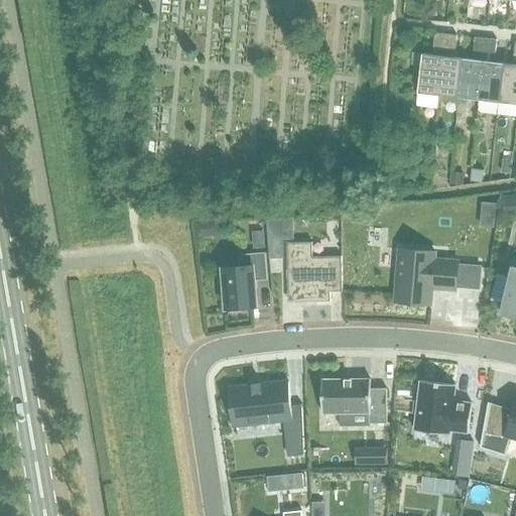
[(438,97),(445,34),(434,33),(432,55),(422,54),(421,67),(418,95),(438,97)]
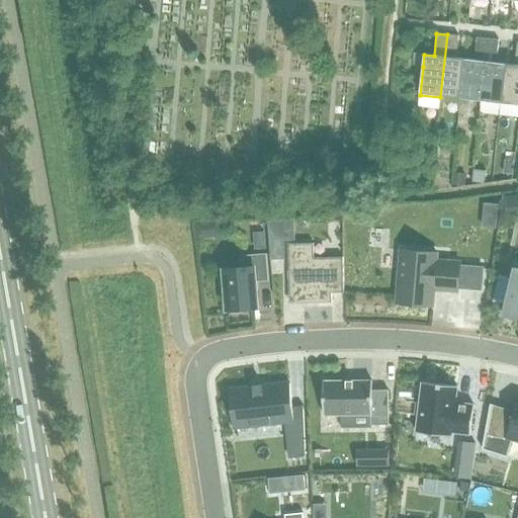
[(447,34),(440,97),(460,99),(465,60),(456,59),(458,36),(447,34)]
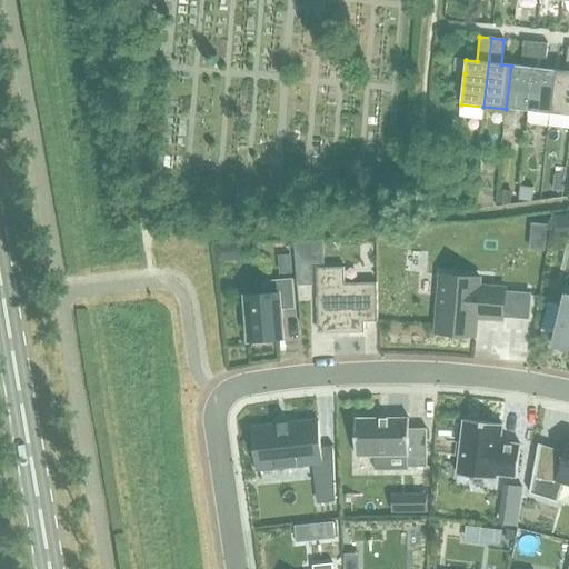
[(520,67),(511,66),(506,109),(528,111),(536,43),(523,41),(520,67)]
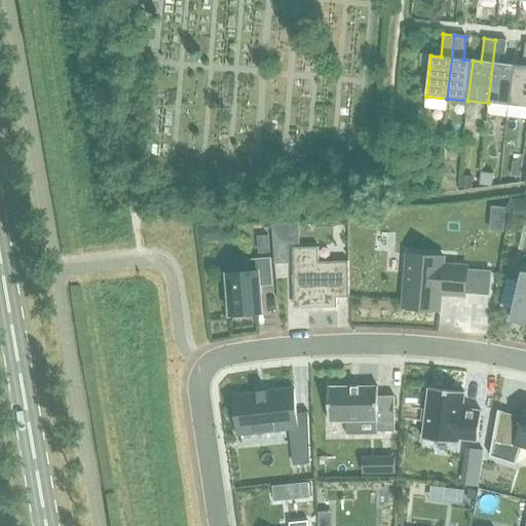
[(495,40),(488,103),(509,106),(514,65),(504,64),(506,41),(495,40)]
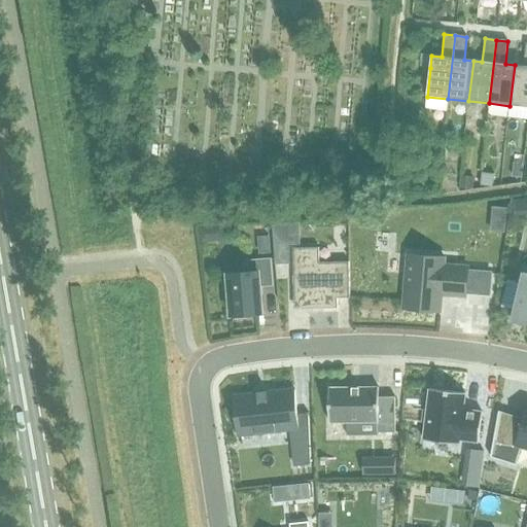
[(523,66),(515,65),(510,106),(526,107),(526,43),(523,66)]
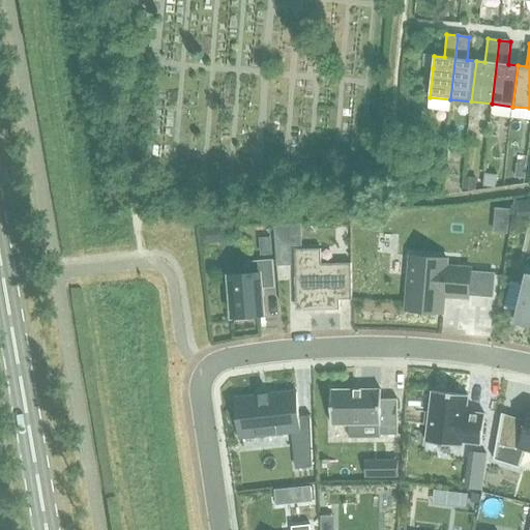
[(423,55),(422,66),(433,68),(434,56),(423,55)]
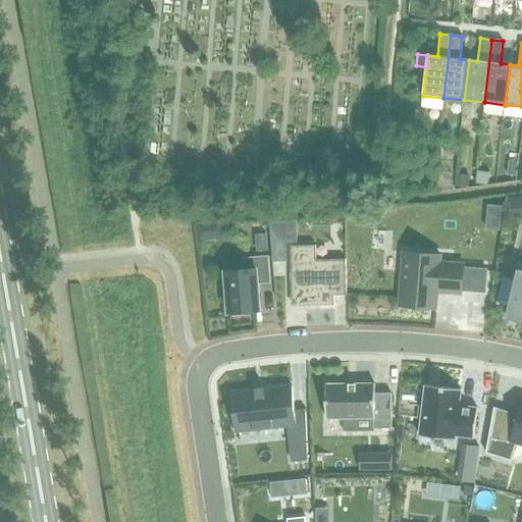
[(508,163),(507,173),(517,174),(518,164),(508,163)]
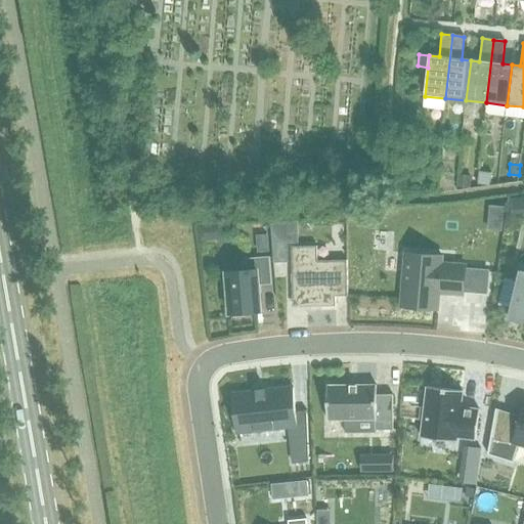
[(479,170),(478,182),(489,184),(491,171),(479,170)]
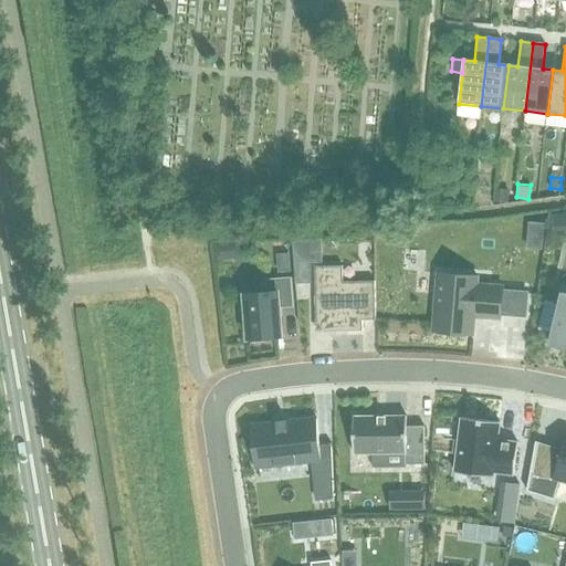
[(495,187),(494,200),(507,201),(509,188),(495,187)]
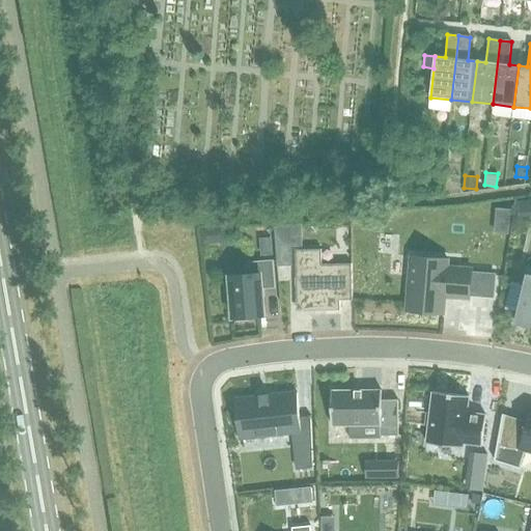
[(530,208),(530,198),(516,200),(519,217),(530,215),(530,208)]
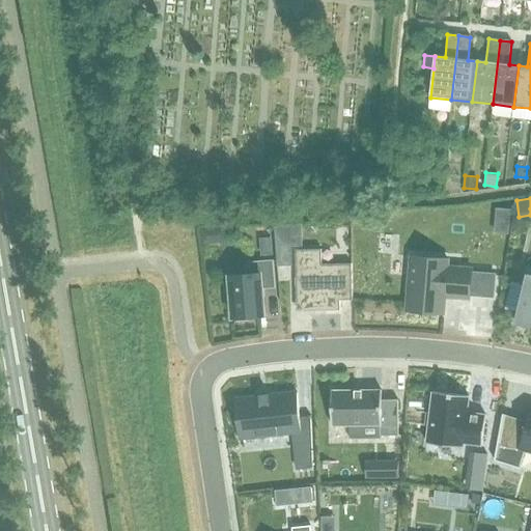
[(496,208),(495,234),(508,235),(510,210),(496,208)]
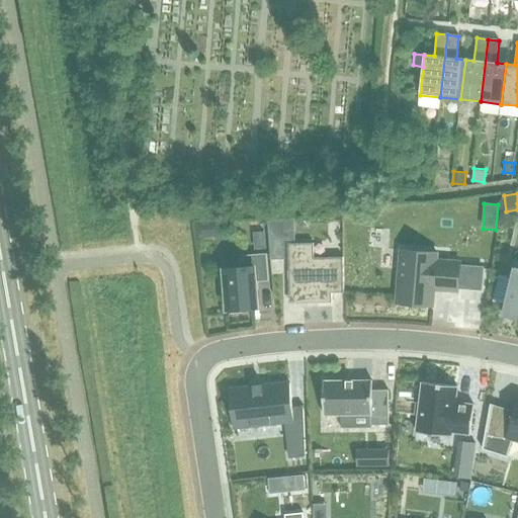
[(282,220),(269,221),(271,258),(283,258),(283,240),(282,220)]
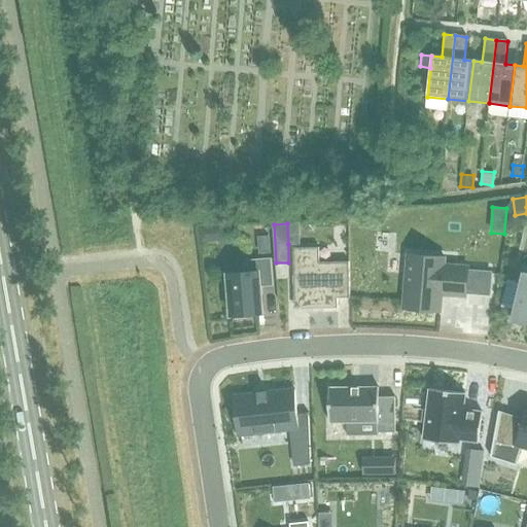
[(269,235),(258,236),(259,252),(270,251),(269,235)]
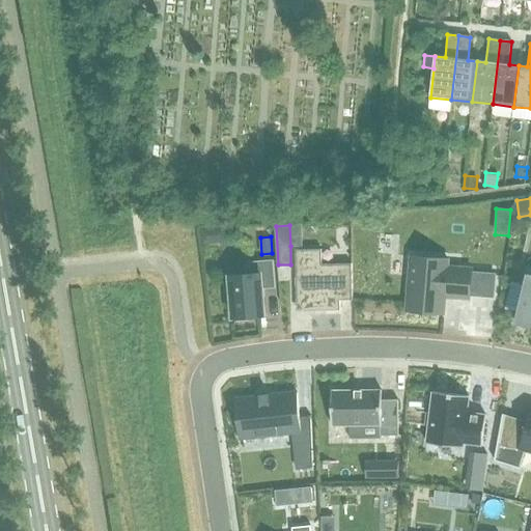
[(320,250),(295,250),(296,301),(311,301),(311,311),(339,310),(339,300),(352,300),(351,264),(322,264),(320,250)]
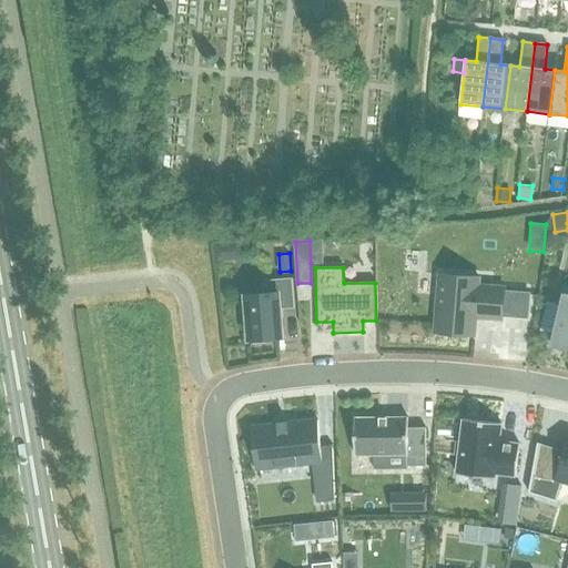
[(435,275),(433,333),(473,334),(473,316),(499,316),(500,285),(474,284),(474,276),(435,275)]
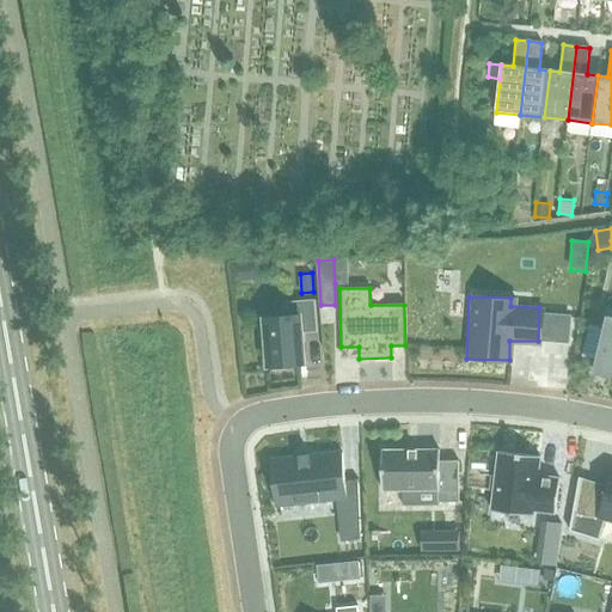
[(285,369),(286,366),(304,363),(301,332),(316,331),(313,301),(283,304),(285,317),(264,319),(268,367),(271,367),(274,369),(285,369)]
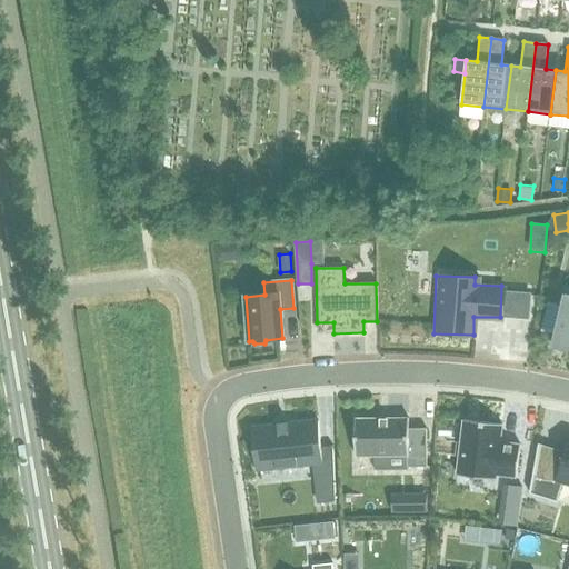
[(547,302),(540,331),(556,335),(552,346),(568,349),(568,295),(565,295),(562,306),(547,302)]
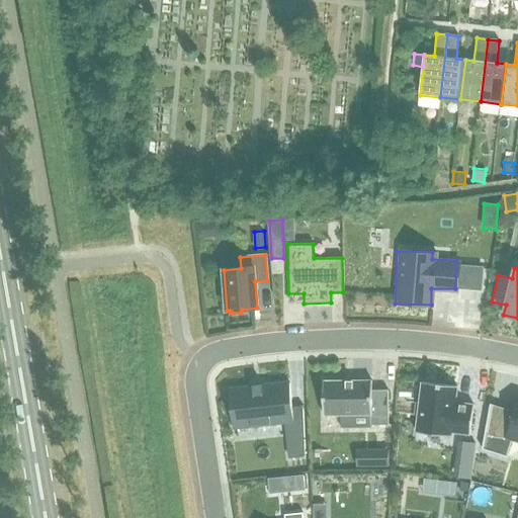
[(371,380),(323,381),(324,416),(370,416),(370,425),(389,425),(387,391),(371,391),(371,380)]
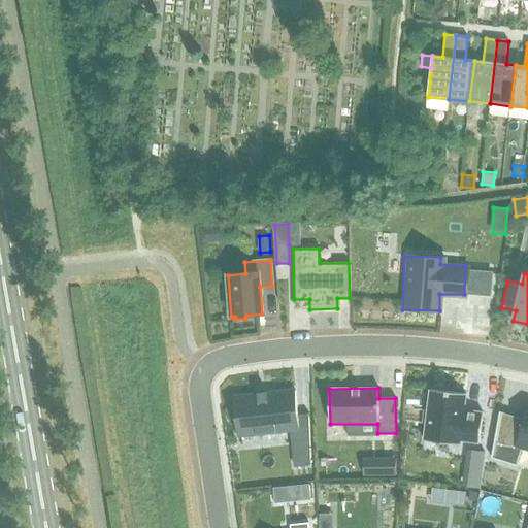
[(430,390),(424,440),(459,444),(460,440),(479,442),(483,413),(463,410),(465,394),(430,390)]
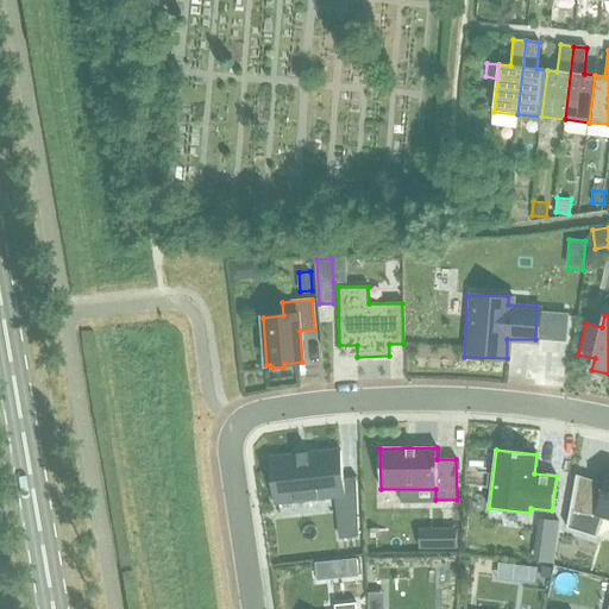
[(297,456),(269,458),(274,503),(334,496),(345,495),(346,495),(357,494),(356,477),(344,478),(340,451),(308,454),(308,452),(307,452),(307,454),(299,456),(299,453),(297,453),(297,456)]
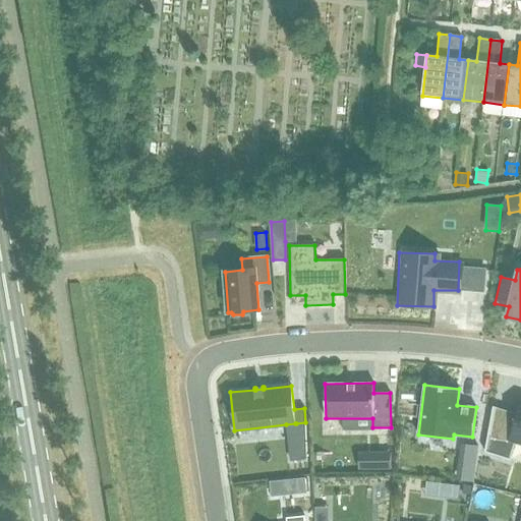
[(493,406),(484,452),(510,460),(510,459),(515,443),(520,444),(520,399),(520,400),(516,414),(497,408),(497,407),(493,406)]
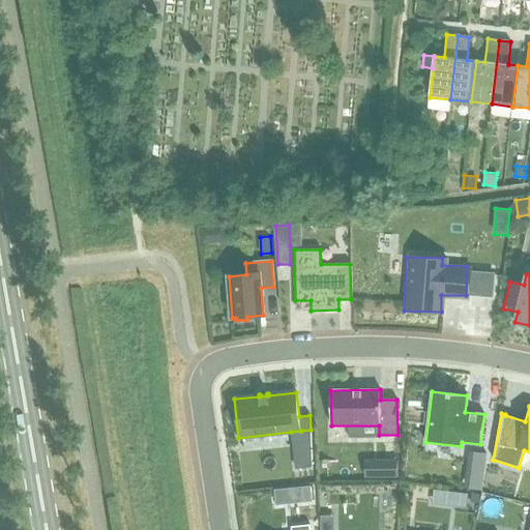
[(471,452),(469,465),(483,467),(484,454),(471,452)]
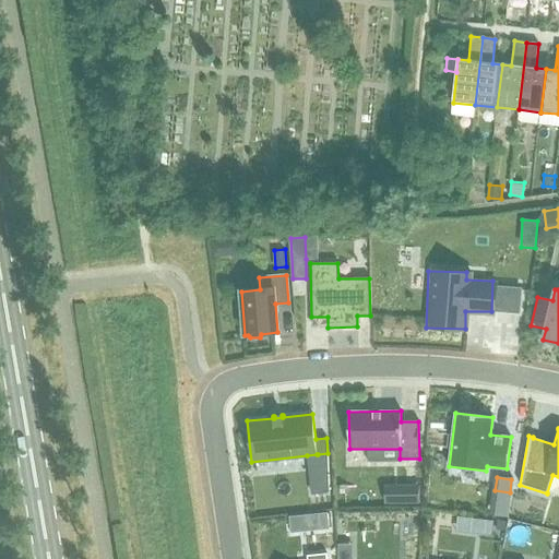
[(418,486),(400,486),(400,503),(418,503),(418,486)]
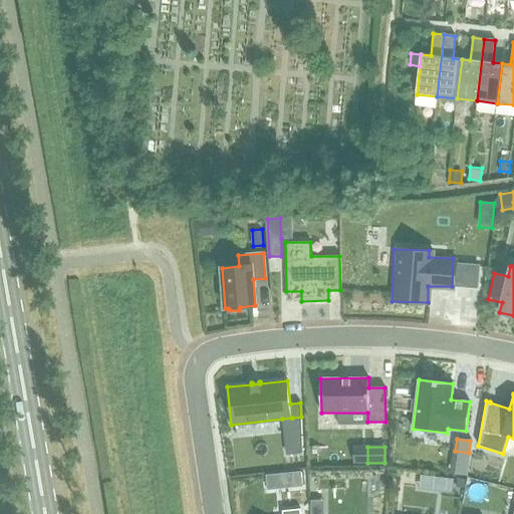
[(300,471),(265,476),(267,490),(302,486),(300,471)]
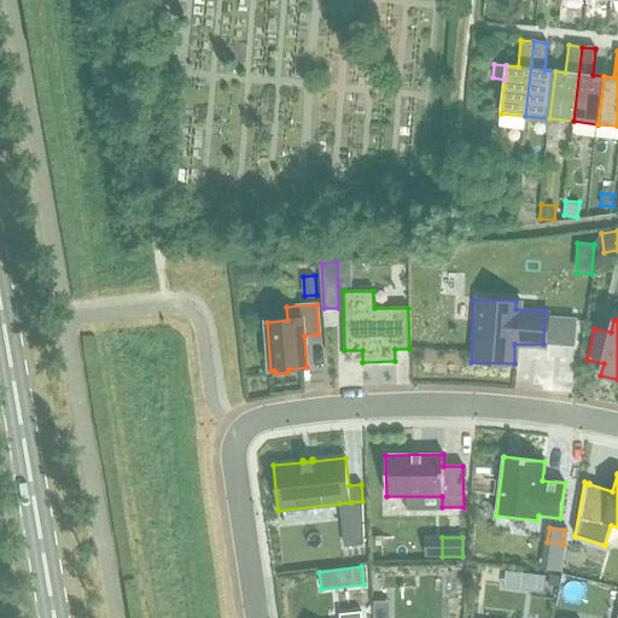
[(529,573),(526,590),(543,593),(546,576),(529,573)]
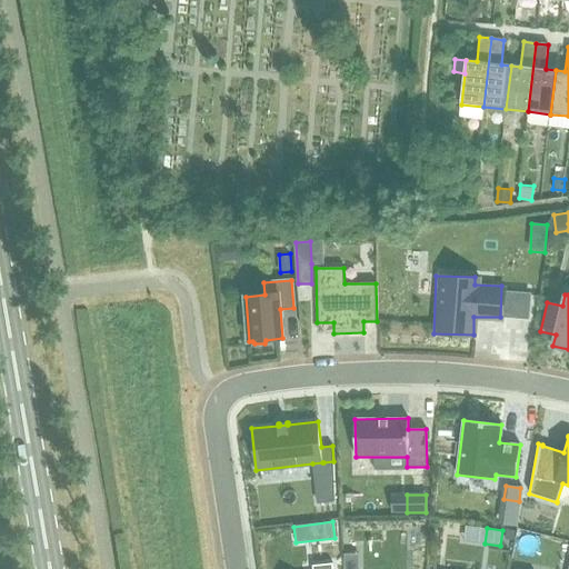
[(506,530),(505,538),(513,539),(515,531),(506,530)]
